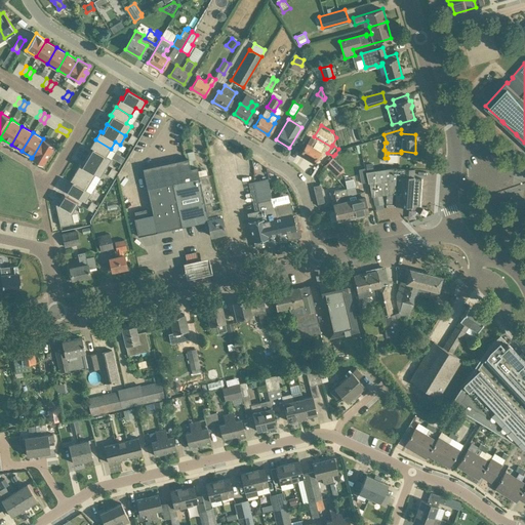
[(320,151),(313,147),(316,140),(311,137),(308,144),(307,143),(300,154),(314,162),(320,151)]
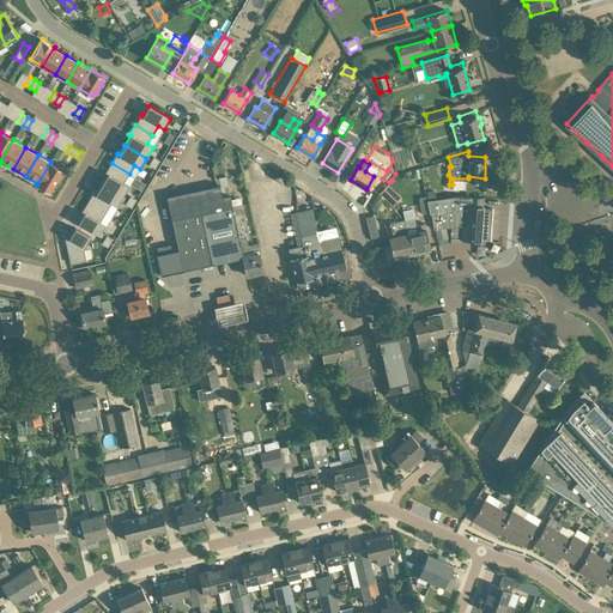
[(50,162),(37,184),(49,193),(56,180),(59,181),(64,173),(62,171),(64,170),(50,162)]
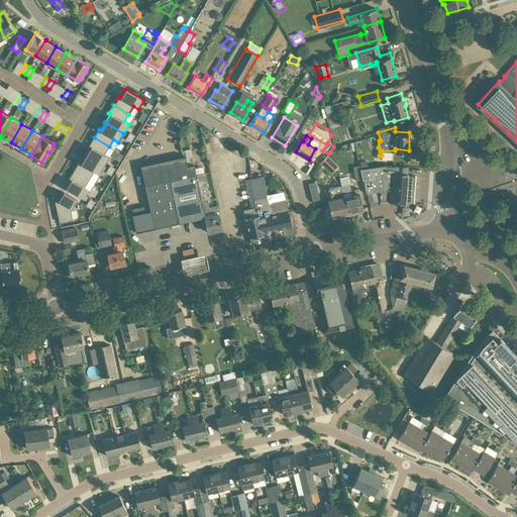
[(109,146),(94,137),(89,146),(90,147),(86,154),(104,166),(109,158),(104,154),(109,146)]
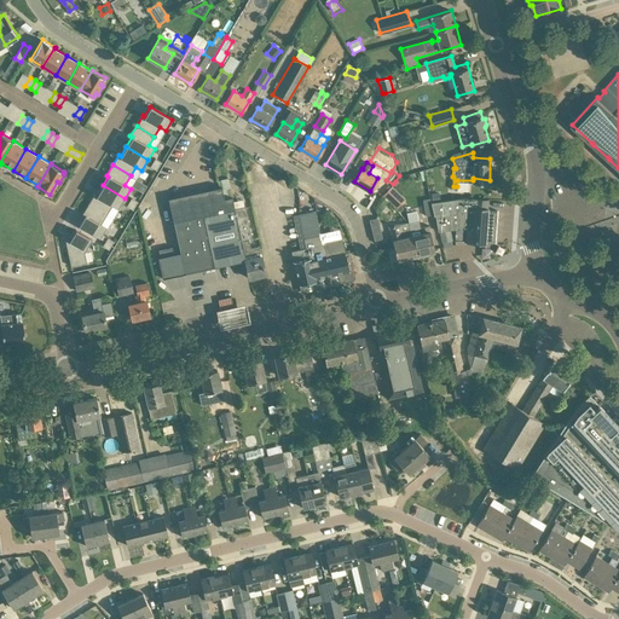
[(146,186),(140,181),(136,189),(143,192),(146,186)]
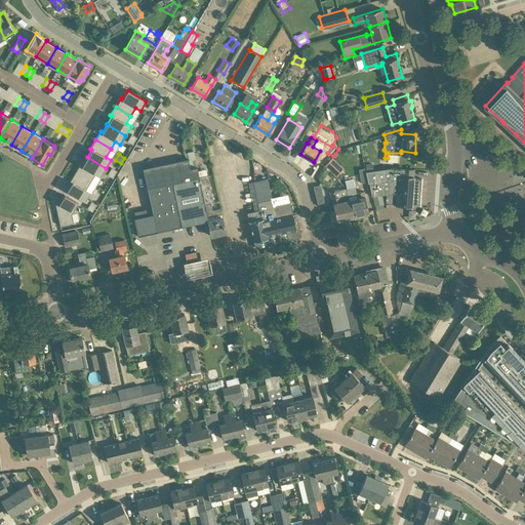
[(325,163),(335,173),(341,166),(331,156),(325,163)]
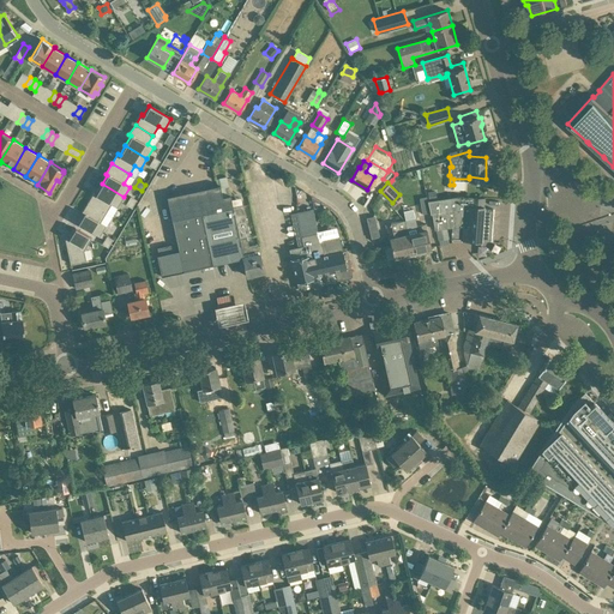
[(124,197),(102,184),(96,193),(94,192),(88,203),(106,214),(112,204),(116,208),(124,197)]
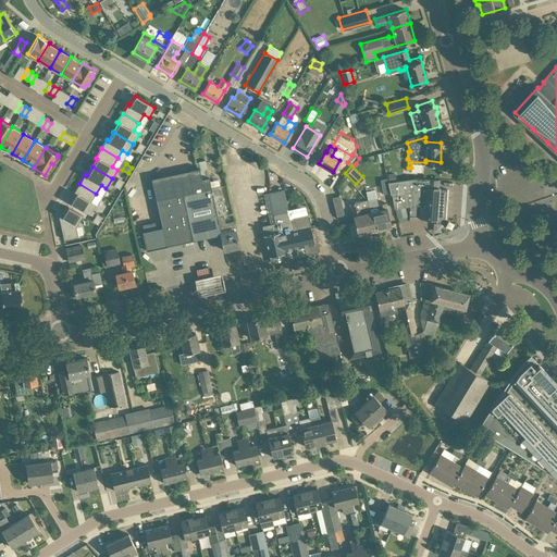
[(199,168),(151,177),(157,200),(211,188),(209,177),(201,178),(199,168)]
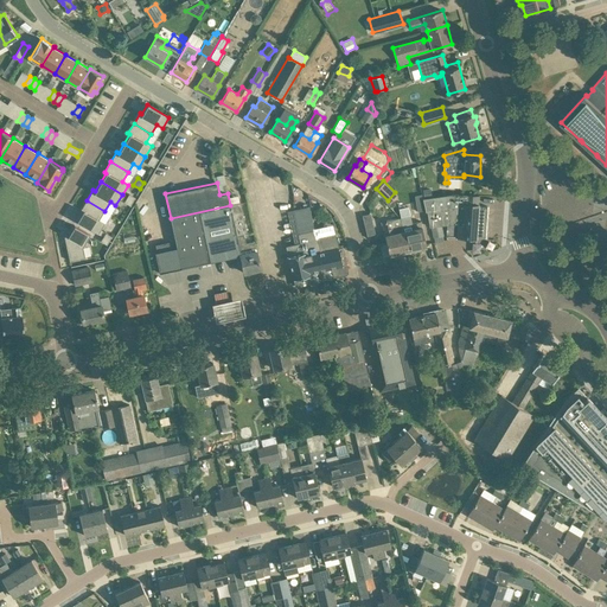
[(365,202),(371,208),(381,196),(375,191),(365,202)]
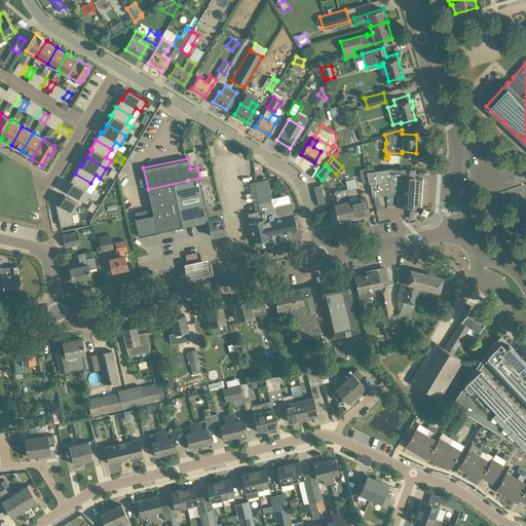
[(420,205),(422,179),(414,178),(414,177),(414,170),(396,167),(367,173),(367,174),(369,182),(370,186),(371,186),(372,196),(374,196),(375,205),(383,203),(382,195),(387,194),(386,204),(412,207),(412,205),(420,205)]
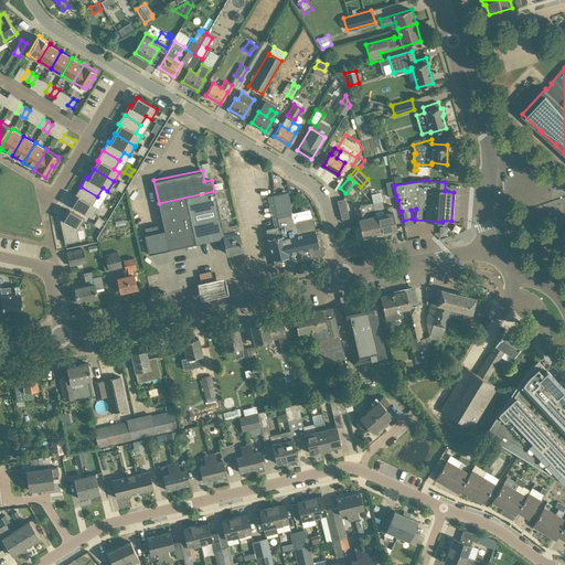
[(97,196),(81,187),(75,195),(77,196),(72,205),(92,217),(97,208),(92,204),(97,196)]
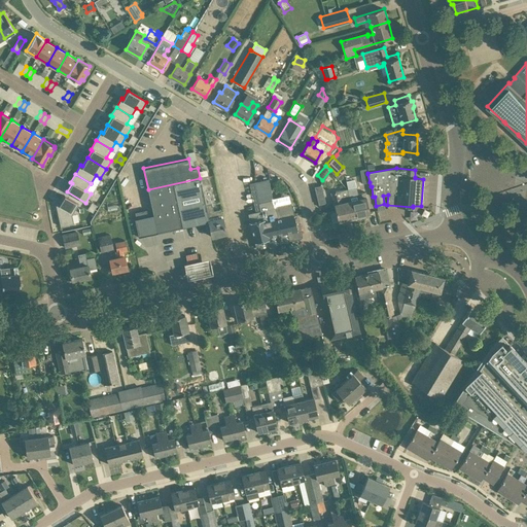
[(367,174),(360,175),(361,183),(370,182),(367,174)]
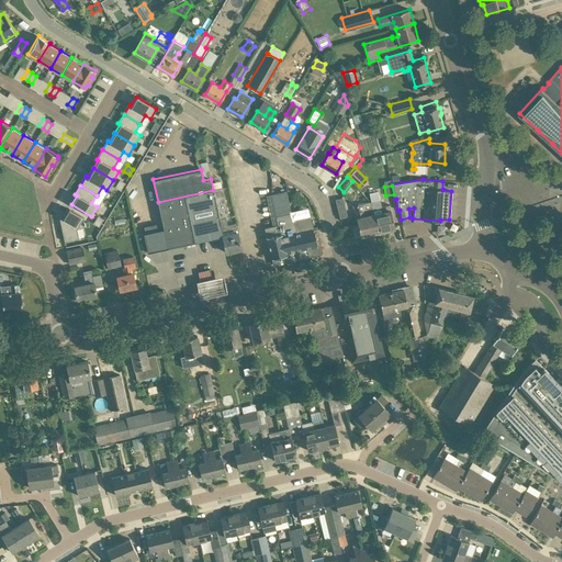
[(213,190),(158,202),(164,228),(168,248),(223,236),(218,221),(226,220),(228,218),(222,188),(213,190)]
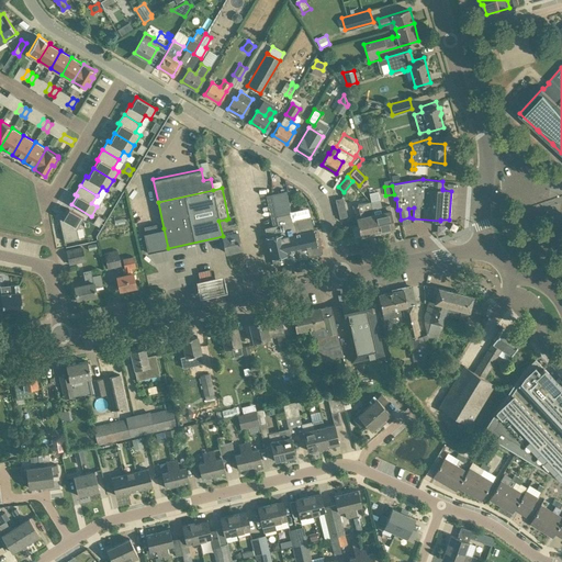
[(370,199),(370,201),(378,232),(395,228),(390,204),(381,206),(380,198),(370,199)]
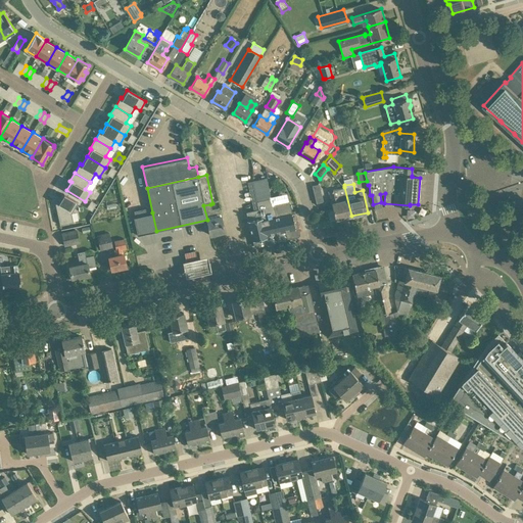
[(351,216),(344,187),(329,191),(333,209),(327,210),(329,221),(351,216)]
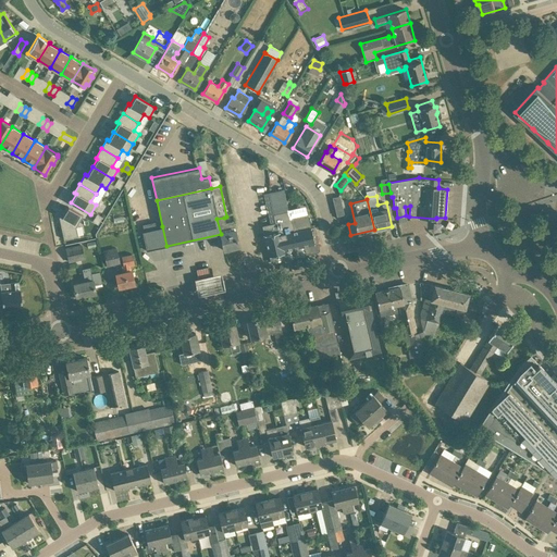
[(83,215),(69,207),(63,215),(61,214),(59,218),(64,239),(78,236),(76,226),(83,215)]
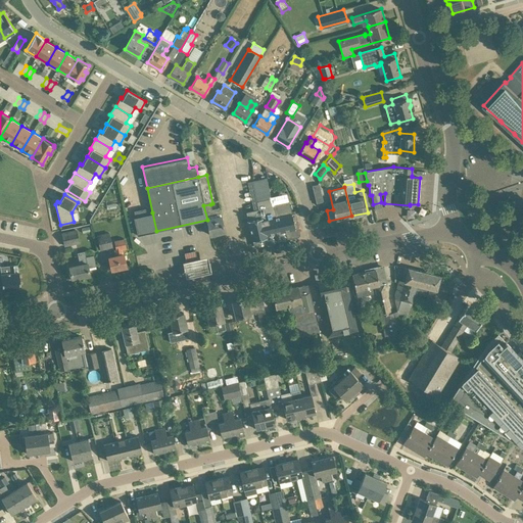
[(257,209),(246,211),(254,246),(298,237),(299,234),(295,214),(279,217),(276,205),(274,205),(272,197),(255,201),(257,209)]
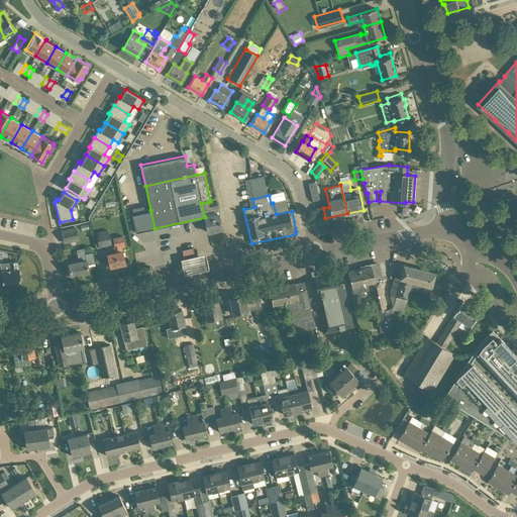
[(208,202),(201,203),(205,217),(208,232),(222,229),(216,205),(209,207),(208,202)]
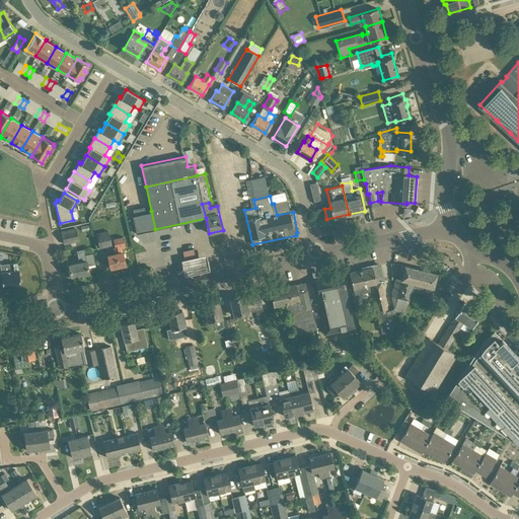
[(134,215),(133,215),(136,233),(155,229),(151,211),(146,213),(145,207),(133,209),(134,215)]
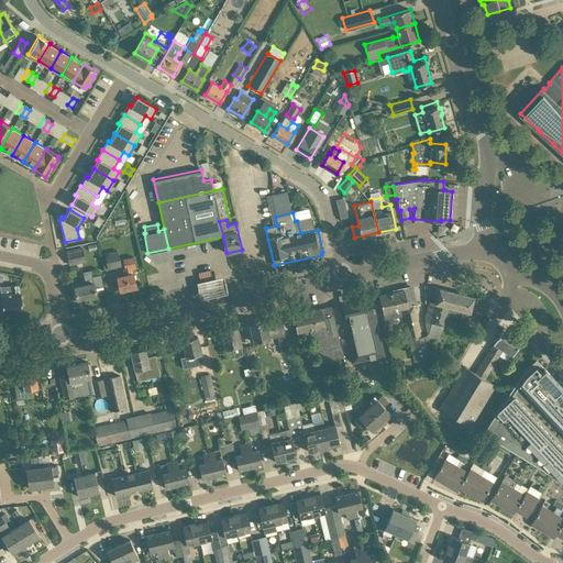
[(66,251),(69,265),(85,261),(81,247),(66,251)]
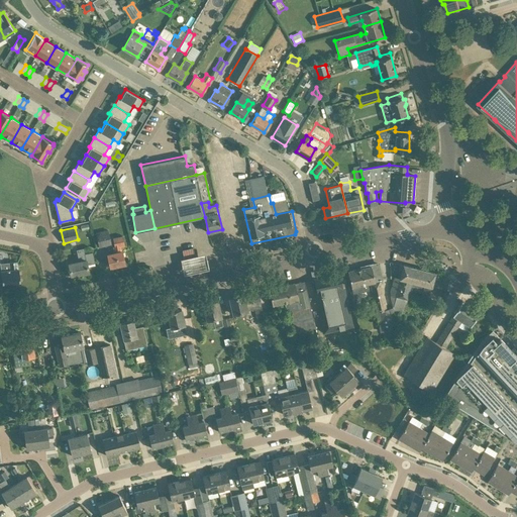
[(95,233),(99,247),(111,245),(107,230),(95,233)]
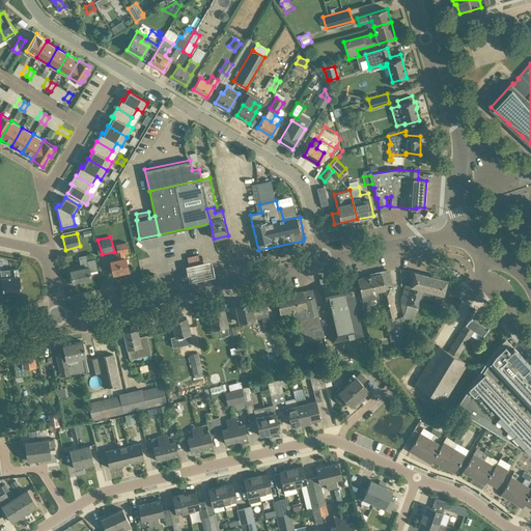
[(117,253),(116,253),(117,259),(110,261),(113,274),(129,271),(126,257),(124,258),(123,253),(128,252),(126,243),(115,245),(117,253)]
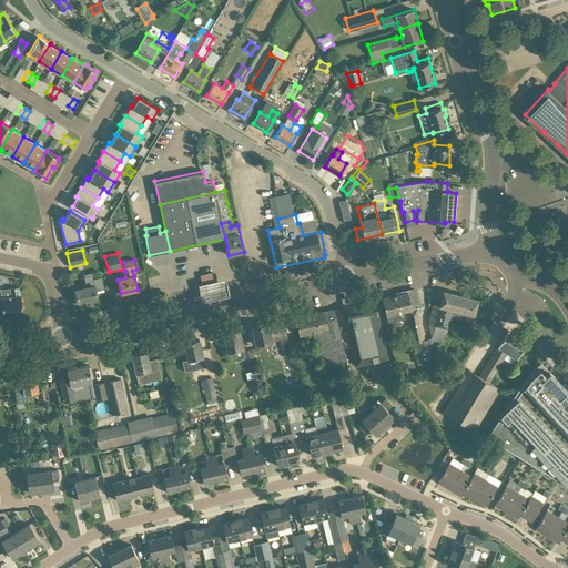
[(75,290),(78,303),(98,298),(98,296),(108,294),(105,288),(104,288),(101,276),(92,279),(91,273),(84,274),(87,286),(75,290)]
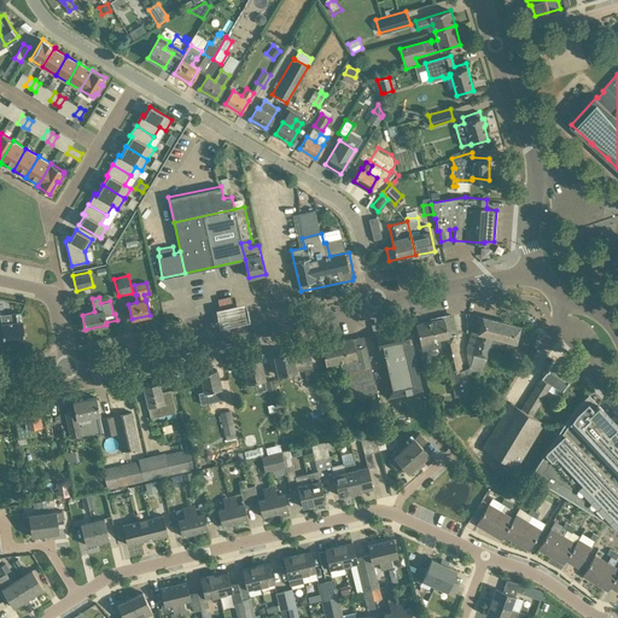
[(231,297),(219,299),(220,307),(232,304),(231,297)]
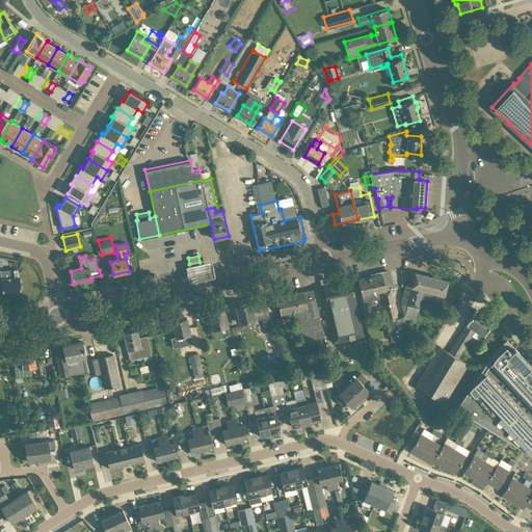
[(211,263),(187,269),(191,284),(214,278),(211,263)]
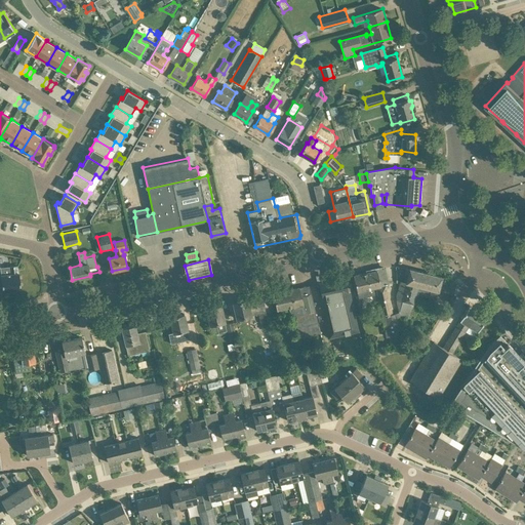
[(1,275),(3,291),(21,289),(18,273),(17,266),(9,267),(10,274),(1,275)]
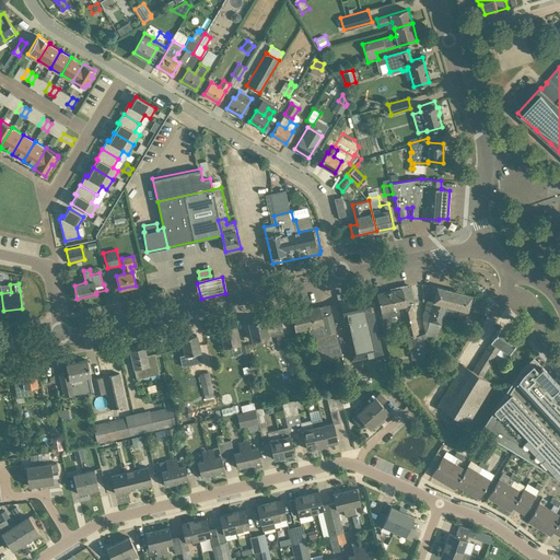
[(410,286),(377,294),(383,317),(398,314),(398,315),(400,315),(398,307),(400,306),(407,335),(418,333),(411,305),(415,304),(410,286)]
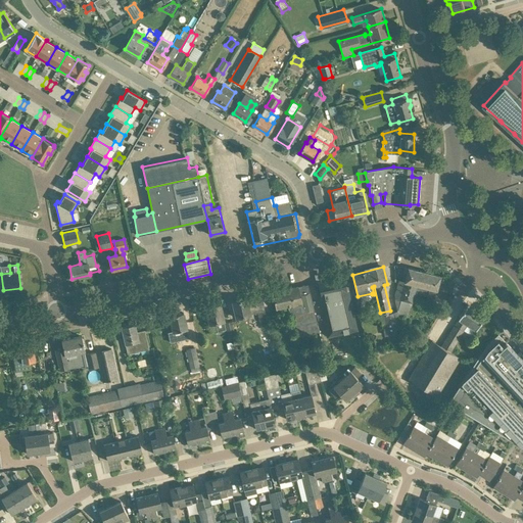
[(395,301),(399,319),(408,317),(414,293),(427,296),(426,299),(434,301),(434,299),(444,302),(449,284),(438,281),(440,276),(408,268),(403,284),(405,284),(402,294),(395,294),(395,301)]
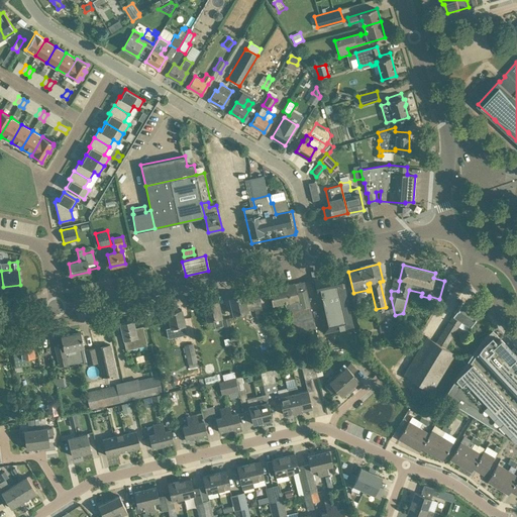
[(313,286),(324,332),(352,325),(345,290),(343,290),(339,273),(314,279),(315,285),(313,286)]
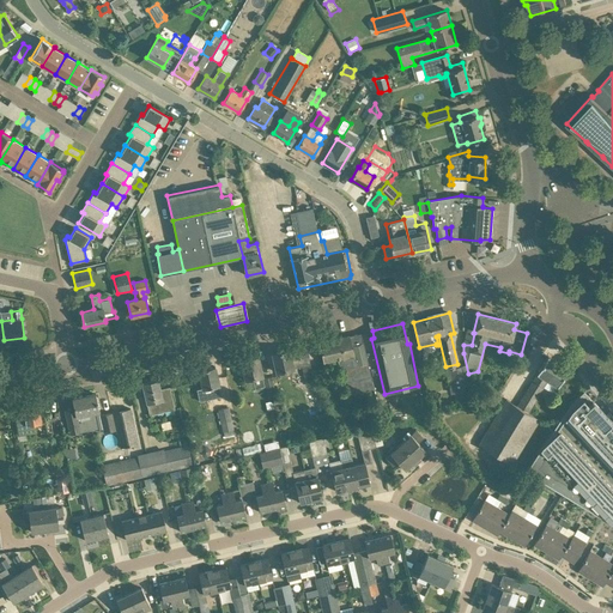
[(362,333),(333,339),(346,395),(353,393),(356,405),(371,401),(369,389),(374,388),(362,333)]
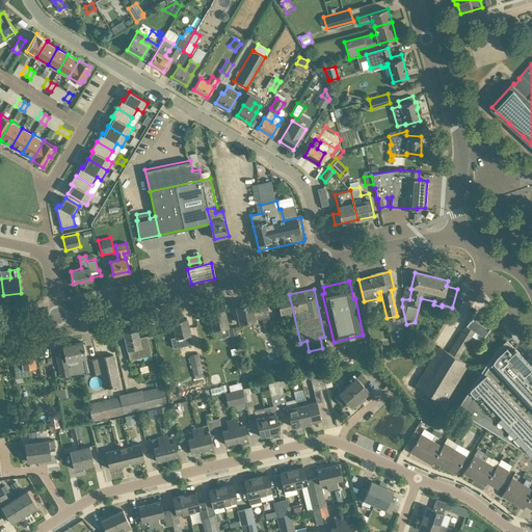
[(289,294),(276,297),(281,314),(293,311),(289,294)]
